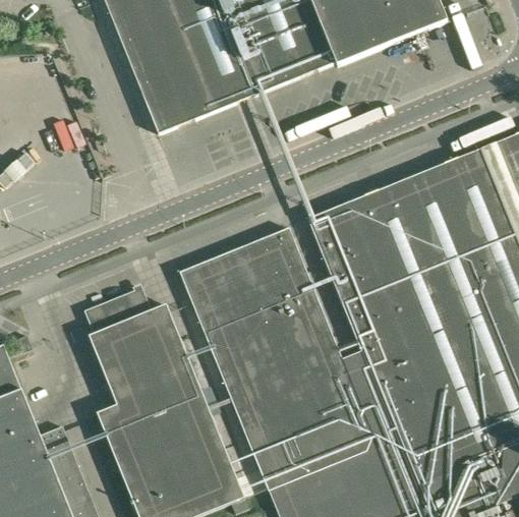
[(104,0),(158,132),(335,61),(336,64),(447,19),(439,0),(104,0)]
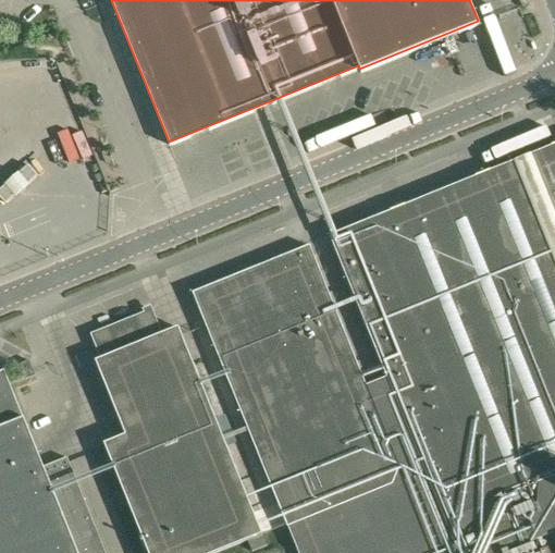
[(554,139),(528,150),(513,157),(328,232),(385,373),(365,382),(308,242),(192,290),(286,524),(298,552),(533,552),(528,540),(527,539),(554,527),(554,139)]
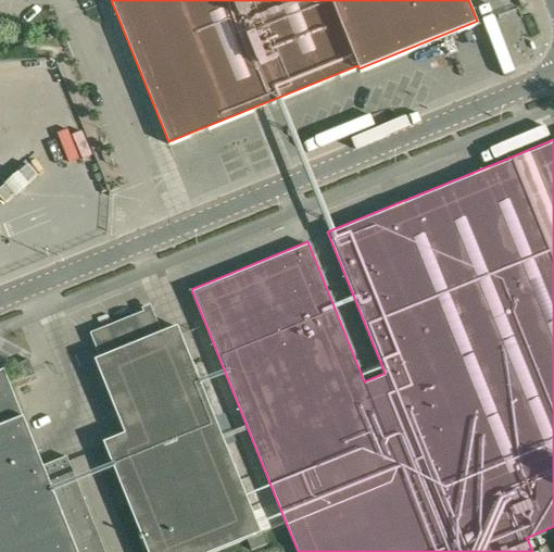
[(13,192),(27,180),(36,172),(26,161),(17,168),(3,180),(0,184),(0,195),(4,200),(13,192)]
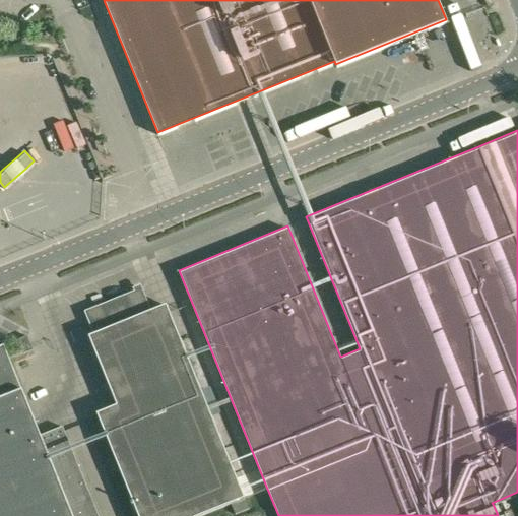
[(141,515),(189,515),(242,495),(165,304),(149,310),(140,286),(82,309),(91,331),(87,333),(115,402),(99,409),(141,515)]
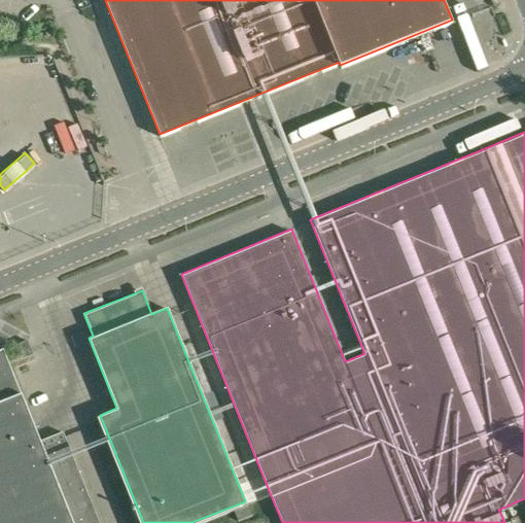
[(23,355),(31,352),(25,339),(16,342),(23,355)]
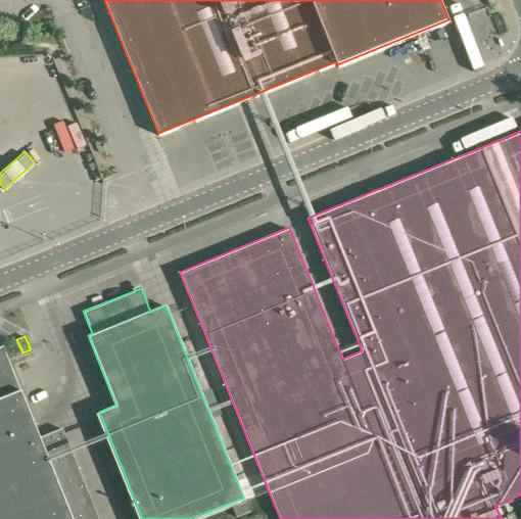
[(0,518),(98,518),(61,426),(38,436),(19,390),(18,390),(1,345),(0,345),(0,518)]
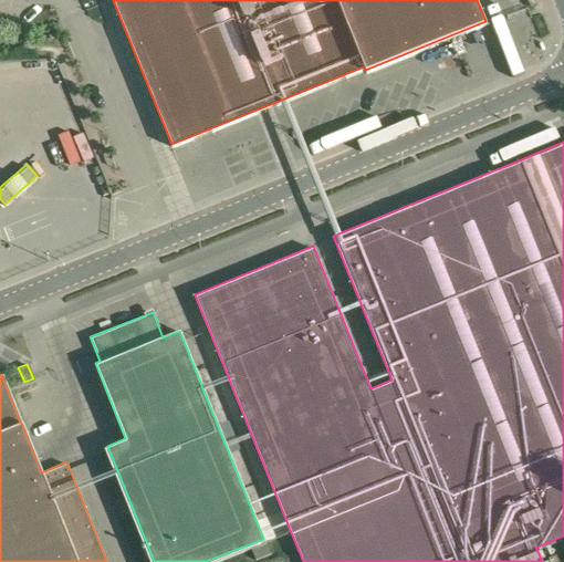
[(263,539),(248,545),(253,558),(269,551),(263,539)]
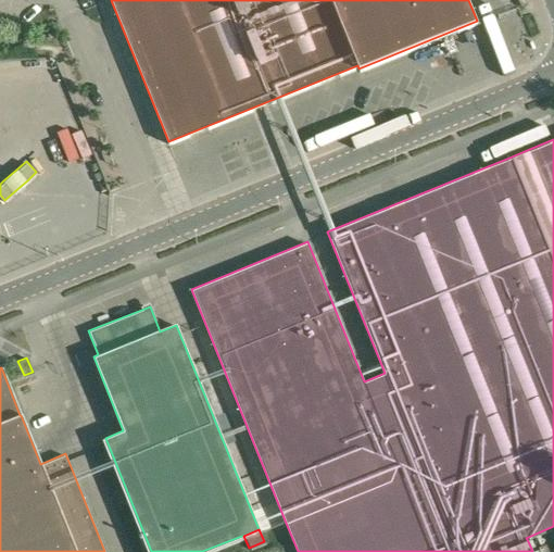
[(536,551),(548,551),(542,536),(531,540),(536,551)]
